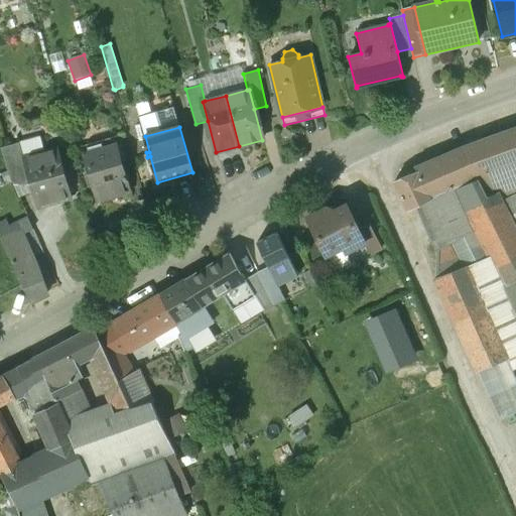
[(515,130),(465,148),(477,178),(515,164),(515,130)]
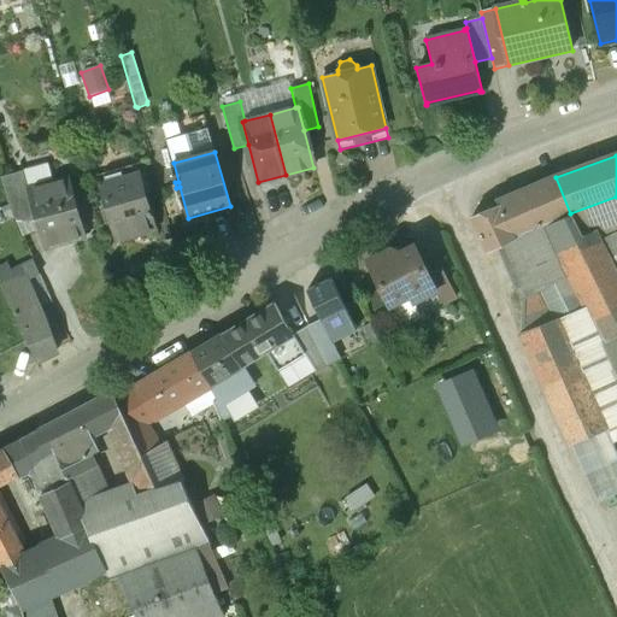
[(139,170),(99,181),(116,240),(153,230),(154,229),(151,217),(153,216),(152,211),(150,212),(145,193),(139,170)]
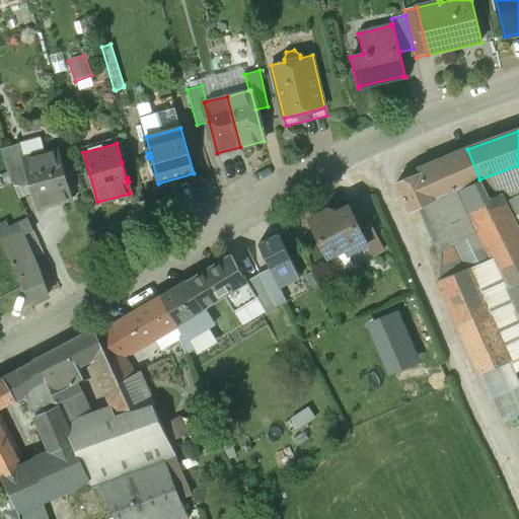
[(7,171),(13,183),(28,179),(23,160),(24,160),(20,144),(1,149),(7,171)]
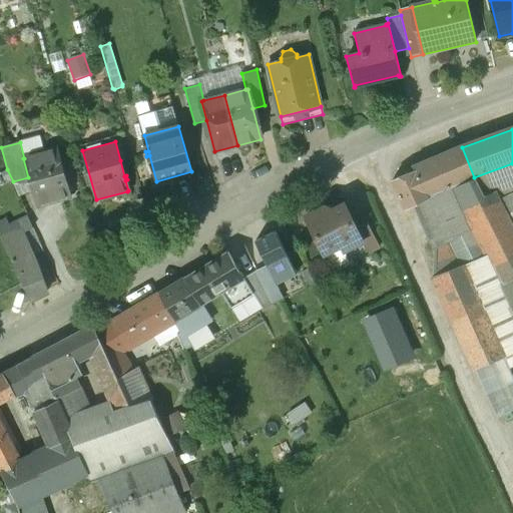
[(452,187),(474,177),(462,147),(434,158),(448,188),(452,187)]
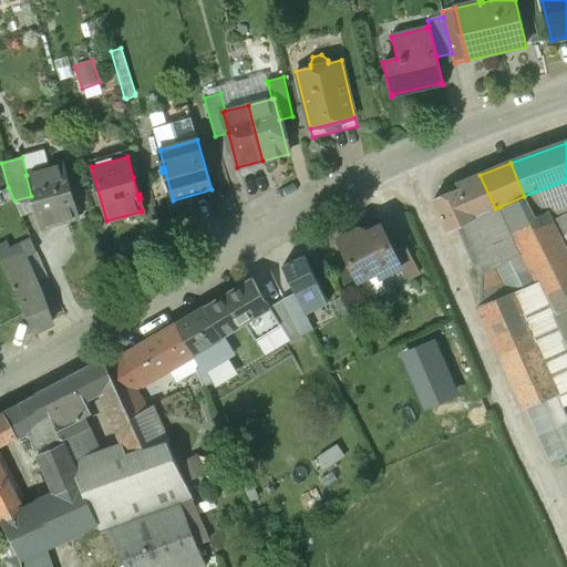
[(40,228),(79,218),(64,165),(27,175),(26,175),(31,196),(40,228)]
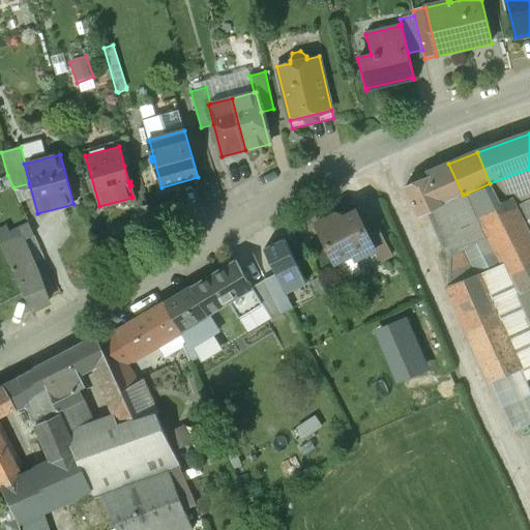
[(463,195),(448,164),(425,173),(428,177),(441,205),(463,195)]
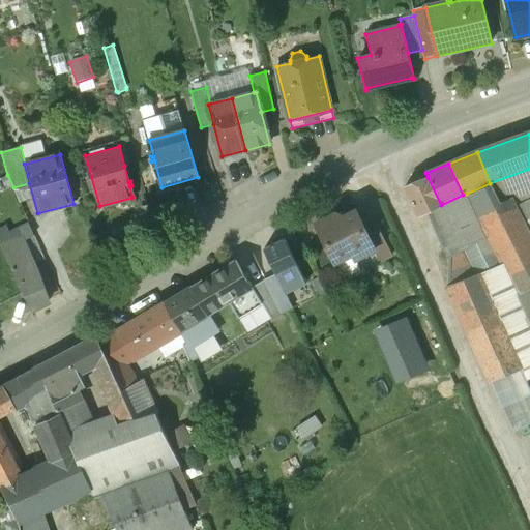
[(130,165),(124,166),(128,182),(130,181),(131,185),(129,186),(133,197),(131,198),(135,209),(149,205),(140,174),(134,175),(130,165)]
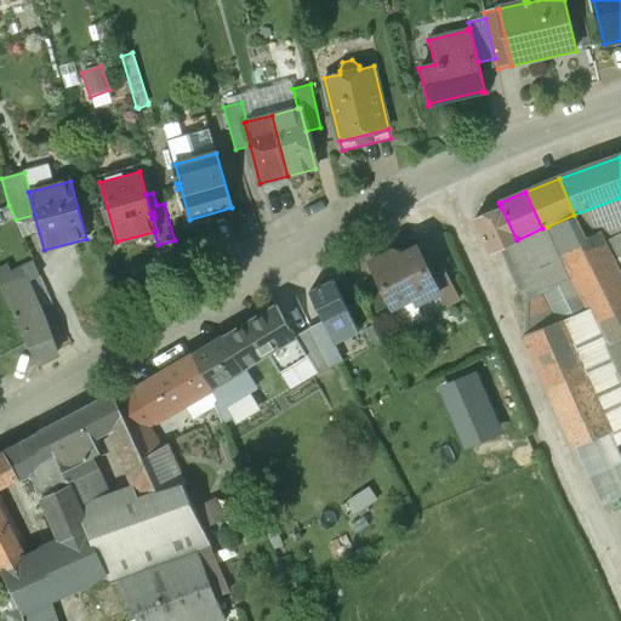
[(620,198),(574,215),(585,238),(599,232),(603,239),(620,233),(620,198)]
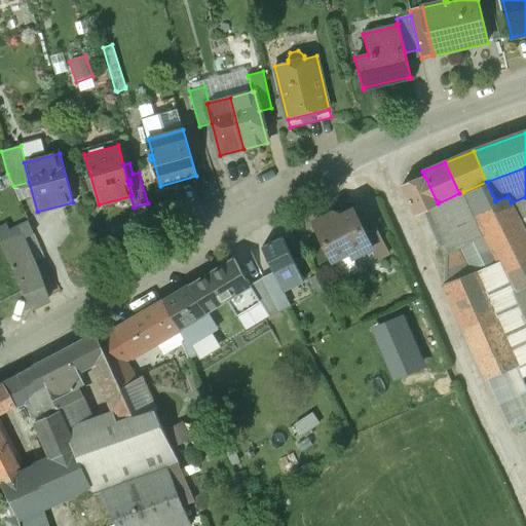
[(438,203),(424,176),(402,185),(415,215),(424,211),(438,203)]
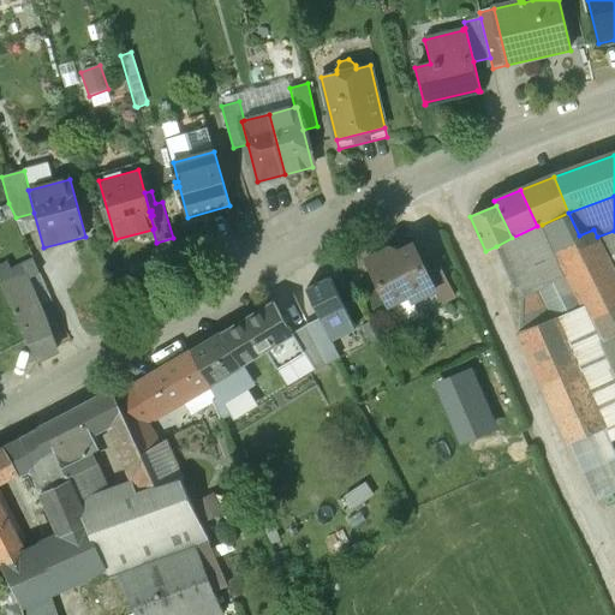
[(579,236),(568,213),(542,225),(567,276),(583,310),(599,345),(614,335),(614,273),(597,237),(593,230),(579,236)]
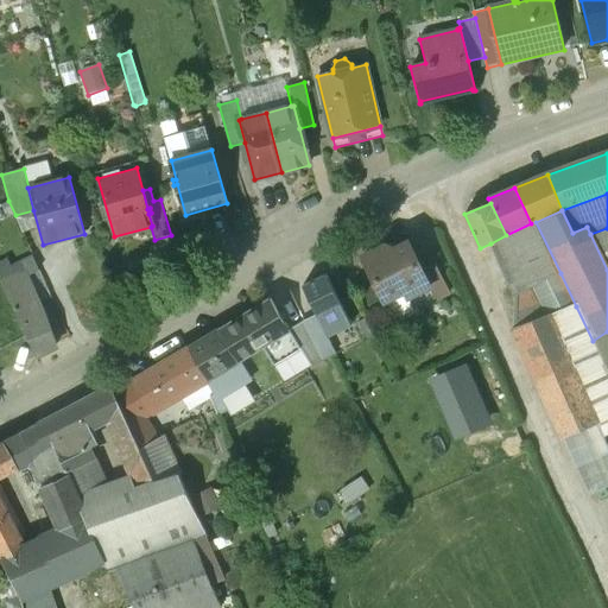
[(530,286),(561,273),(536,222),(531,223),(506,235),(491,244),(512,293),(530,286)]
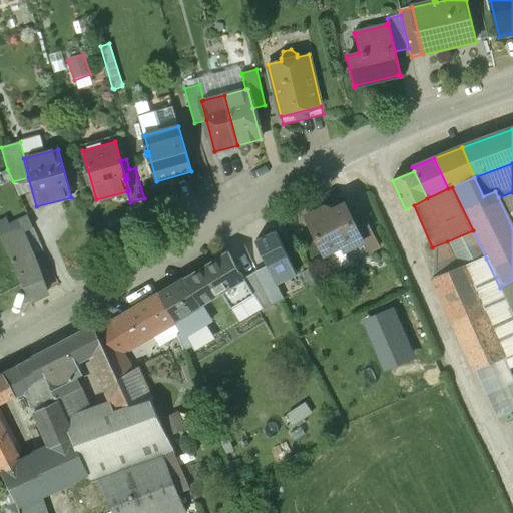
[(512,227),(512,192),(498,197),(512,227)]
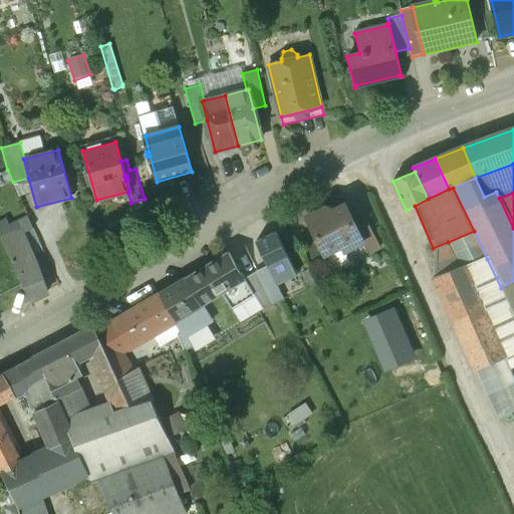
[(325,207),(306,217),(317,241),(324,255),(326,255),(342,247),(345,251),(361,243),(362,242),(352,221),(344,205),(334,209),(325,207)]
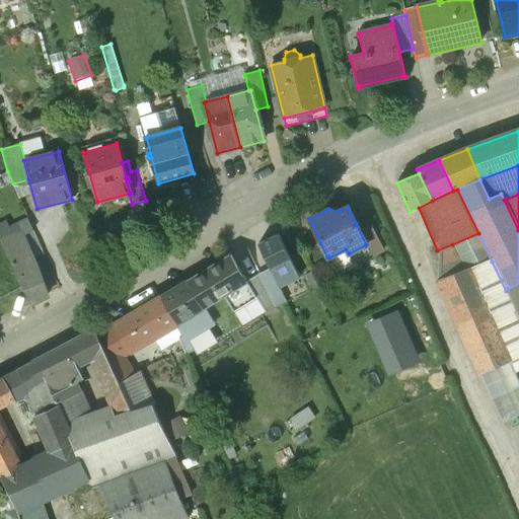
[(356,223),(366,244),(365,245),(371,256),(383,250),(367,218),(356,223)]
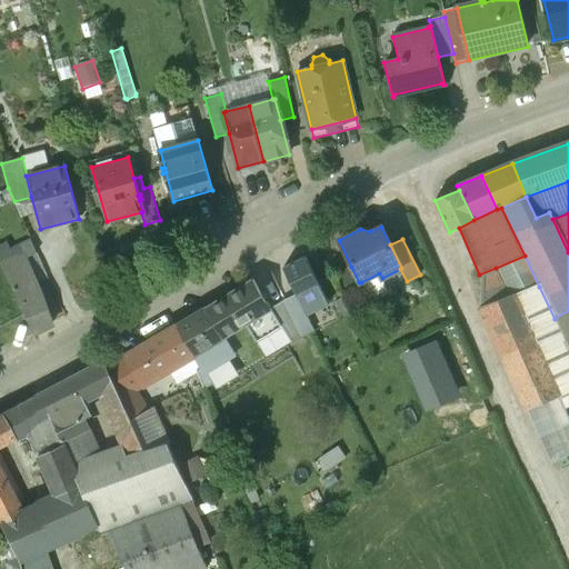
[(539,287),(525,256),(496,268),(508,296),(513,293),(515,296),(539,287)]
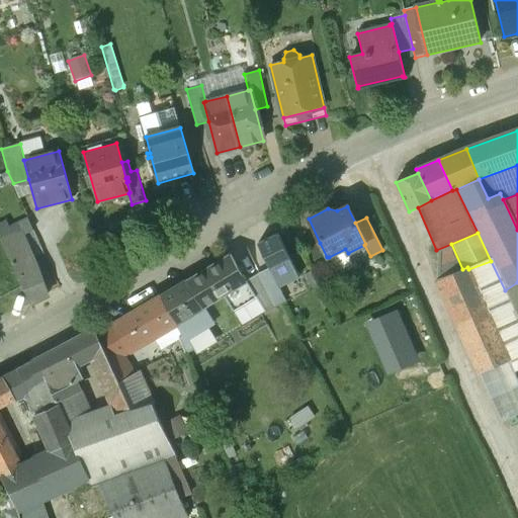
[(6,248),(24,240),(22,235),(20,235),(20,234),(14,237),(13,237),(3,242),(6,248)]
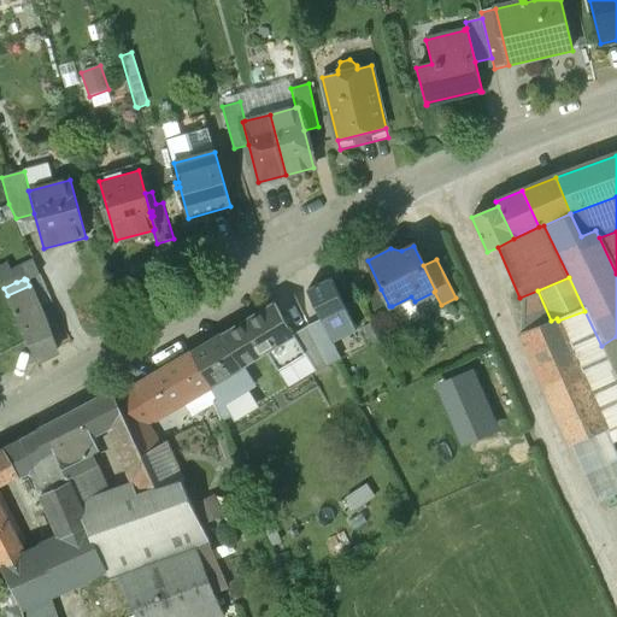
[(331,278),(306,289),(333,341),(357,330),(331,278)]
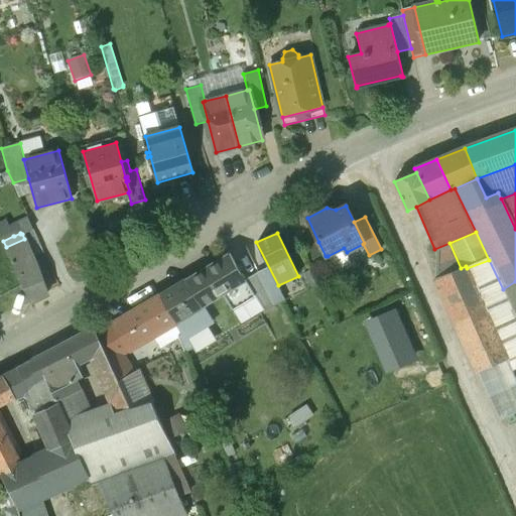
[(21,277),(32,301),(46,294),(38,268),(24,239),(6,247),(11,257),(20,278),(21,277)]
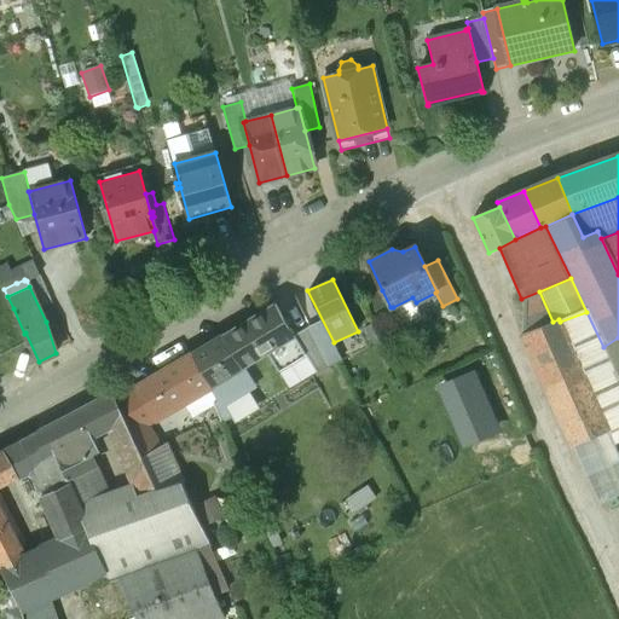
[(393,307),(391,307),(382,290),(369,296),(382,324),(398,317),(393,307)]
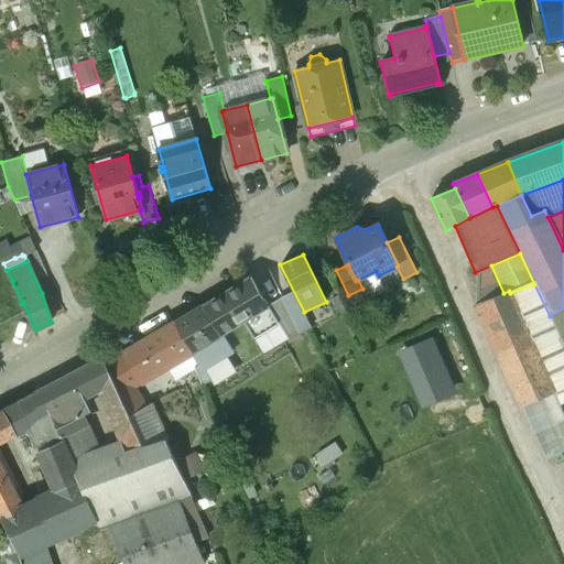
[(491,266),(475,272),(476,303),(503,293),(491,266)]
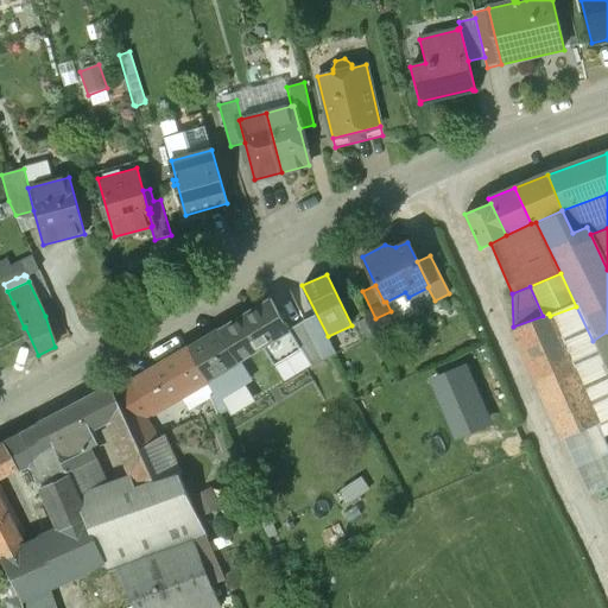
[(271,299),(245,315),(261,347),(273,366),(301,349),(289,330),(286,331),(271,299)]
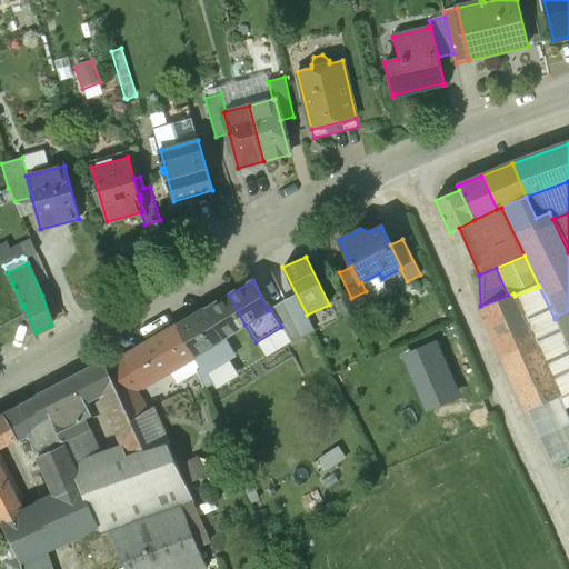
[(568,310),(555,319),(539,287),(515,296),(560,397),(568,393),(568,310)]
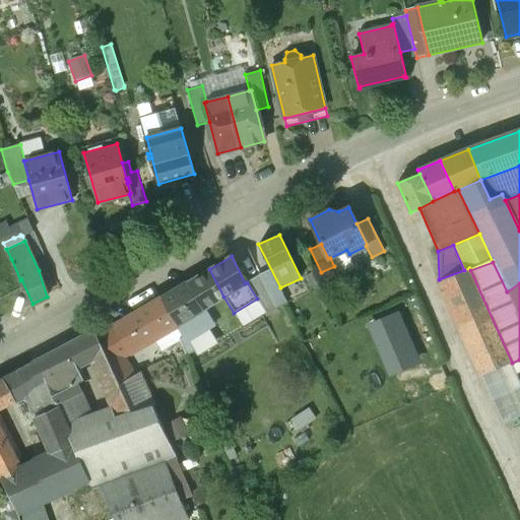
[(480,376),(512,363),(470,270),(469,268),(464,270),(439,279),(480,376)]
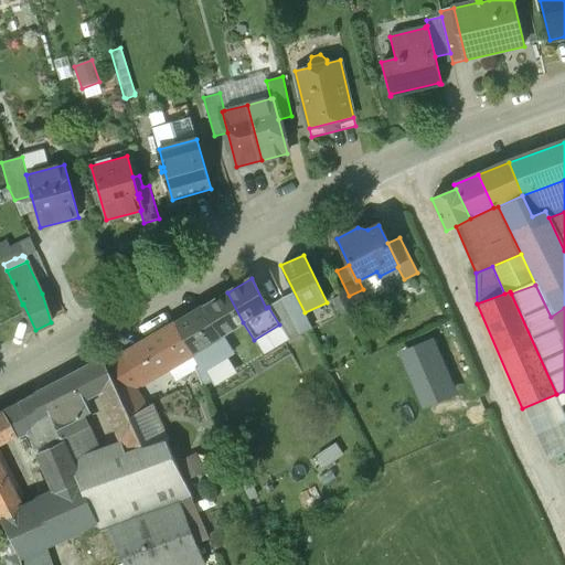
[(221,336),(243,322),(227,292),(203,307),(204,308),(178,323),(193,351),(190,353),(200,369),(202,368),(203,371),(231,353),(221,336)]
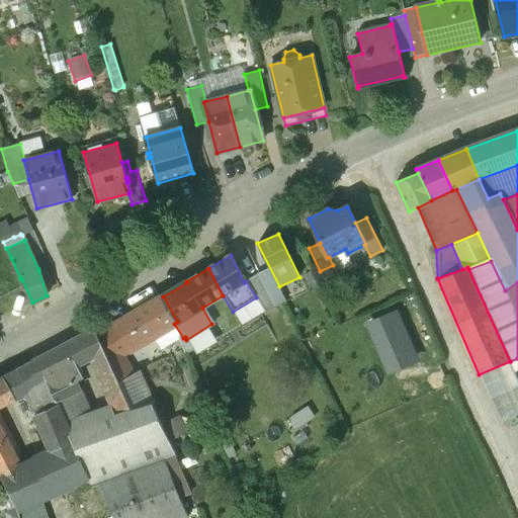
[(259,273),(246,281),(256,297),(265,313),(275,307),(259,273)]
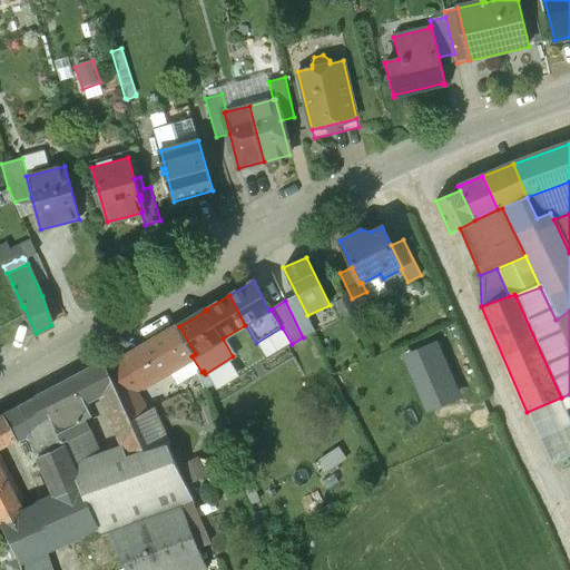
[(195,354),(179,326),(129,357),(130,360),(146,384),(192,356),(195,354)]
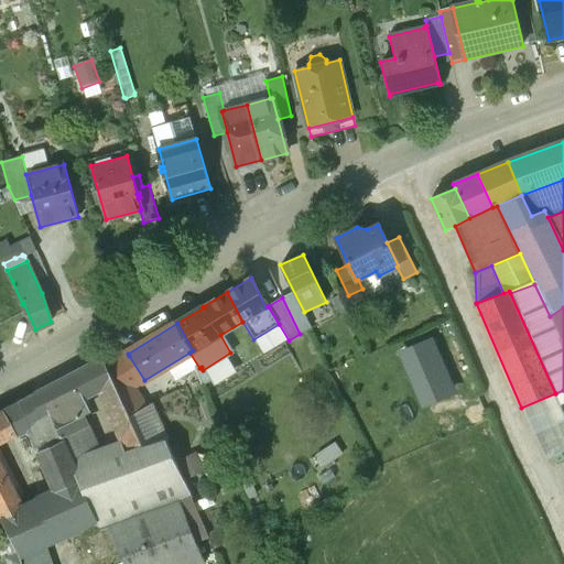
[(144,380),(129,356),(108,368),(117,388),(131,418),(148,408),(137,386),(144,380)]
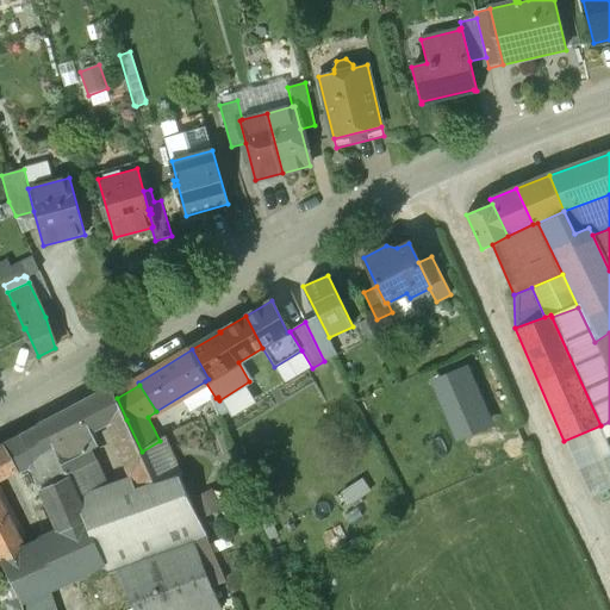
[(112,386),(78,404),(89,431),(106,423),(136,492),(156,484),(142,452),(126,419),(117,398),(112,386)]
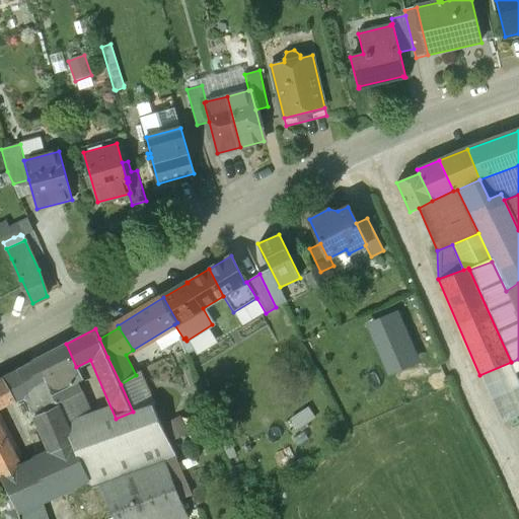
[(72,369),(76,367),(66,344),(16,370),(26,393),(30,391),(47,382),(72,369)]
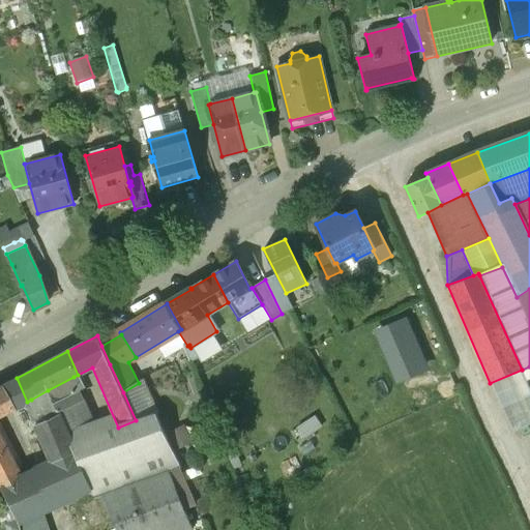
[(529,388),(522,370),(490,383),(508,428),(529,417),(529,388)]
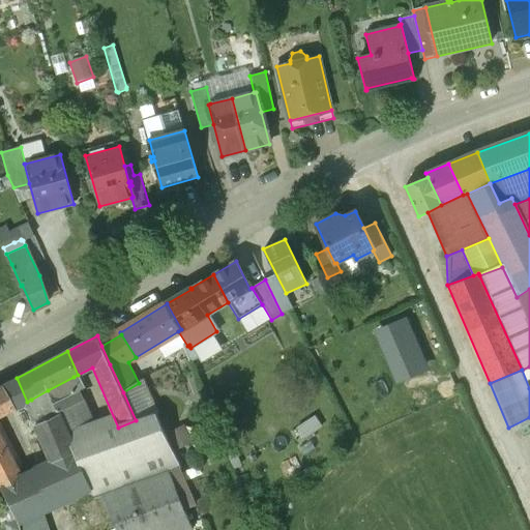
[(48,390),(71,445),(98,435),(74,377),(48,390)]
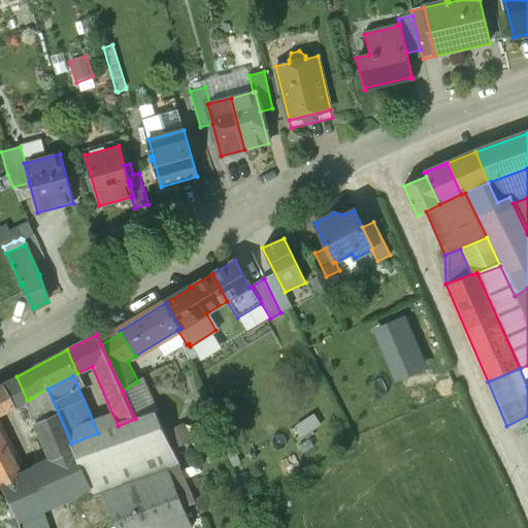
[(0,385),(11,408),(27,400),(17,376),(0,385)]
